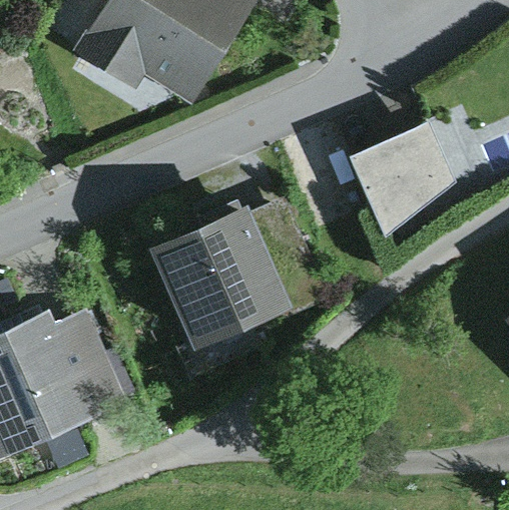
[(105,0),(72,52),(131,89),(140,74),(188,104),(252,0),(105,0)]
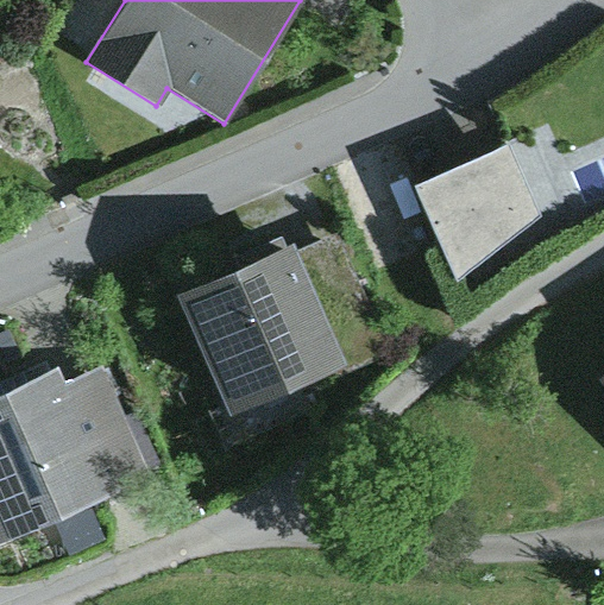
[(415,184),(457,283),(543,218),(507,144),(415,184)]
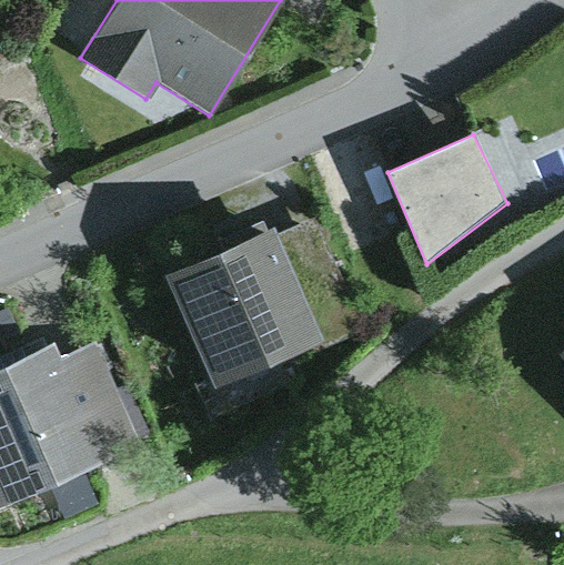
[(311,218),(274,234),(322,340),(325,347),(362,331),(311,218)]
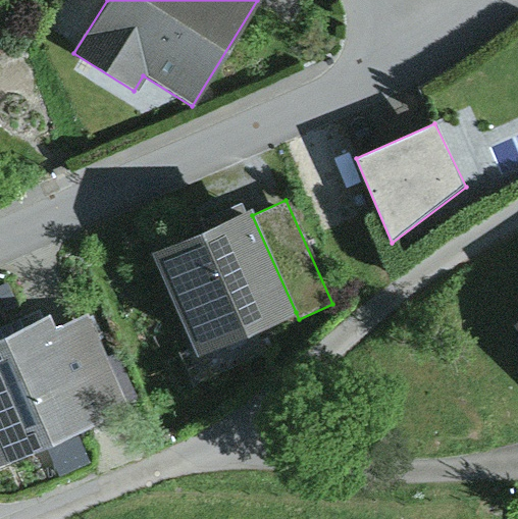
[(250,207),(152,248),(197,353),(296,312),(252,215),(250,207)]
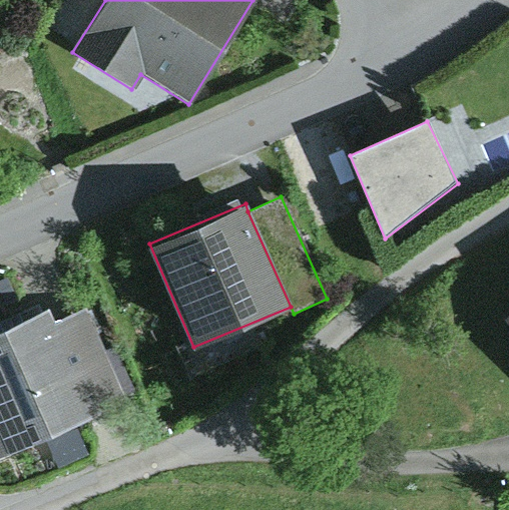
[(0,457),(123,404),(81,309),(53,322),(46,308),(0,327),(0,457)]
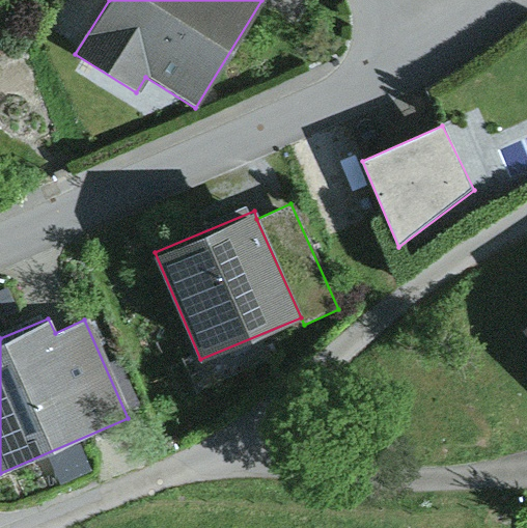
All buildings are outlined.
